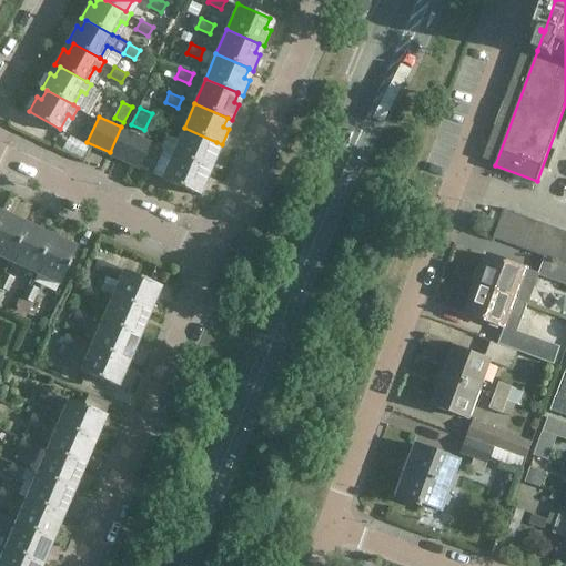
[(167,134),(161,148),(173,152),(206,167),(206,168),(211,169),(218,153),(213,151),(216,142),(184,128),(179,140),(167,134)]
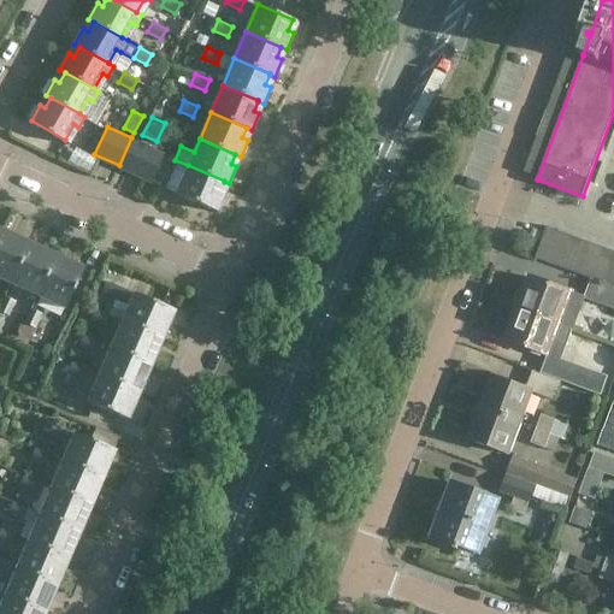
[(152,181),(165,153),(141,142),(128,170),(152,181)]
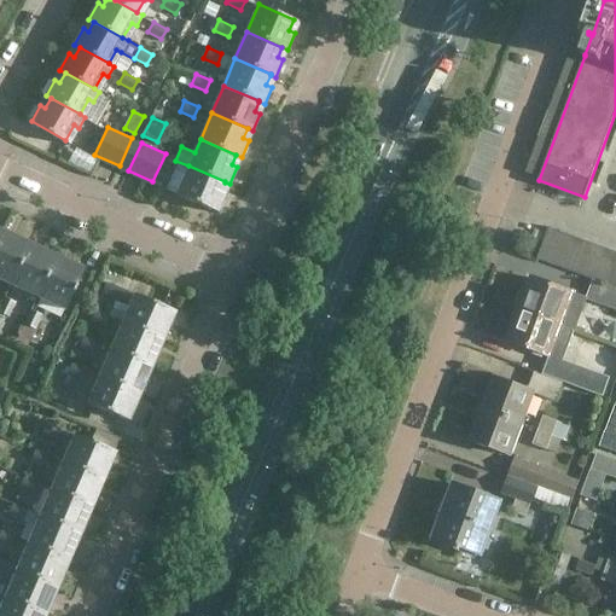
[(225,182),(225,181),(189,166),(184,178),(190,180),(182,196),(218,211),(226,193),(220,192),(225,182)]
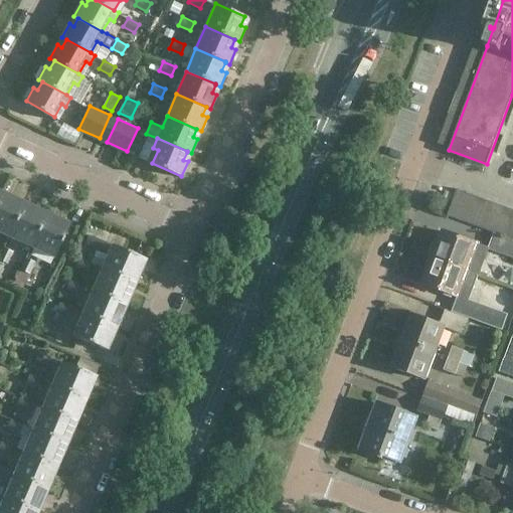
[(458,189),(449,213),(461,217),(470,193),(458,189)]
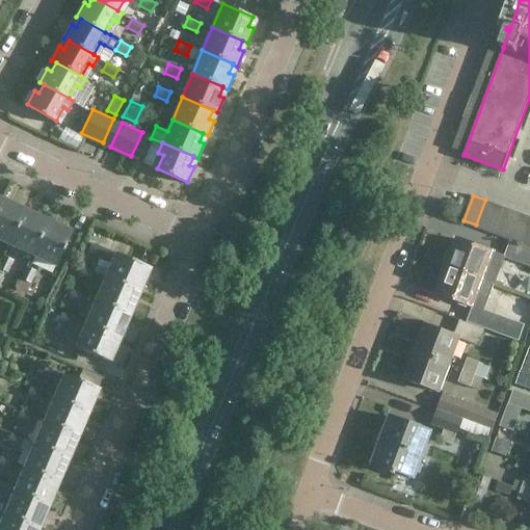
[(498,204),(485,200),(476,224),(488,230),(498,204)]
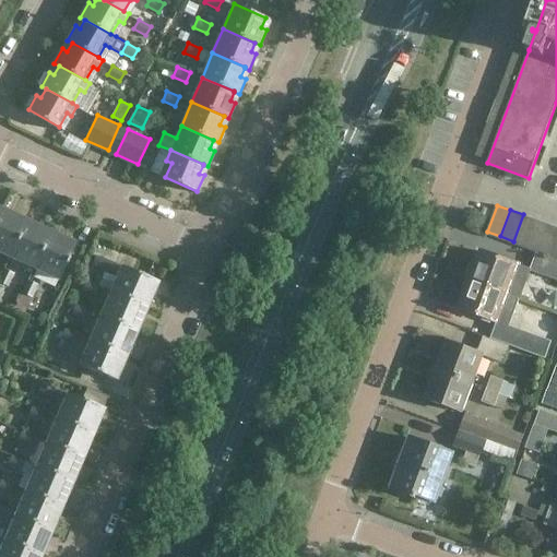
[(11,217),(3,213),(2,213),(0,217),(0,250),(11,256),(26,224),(30,220),(13,212),(11,217)]
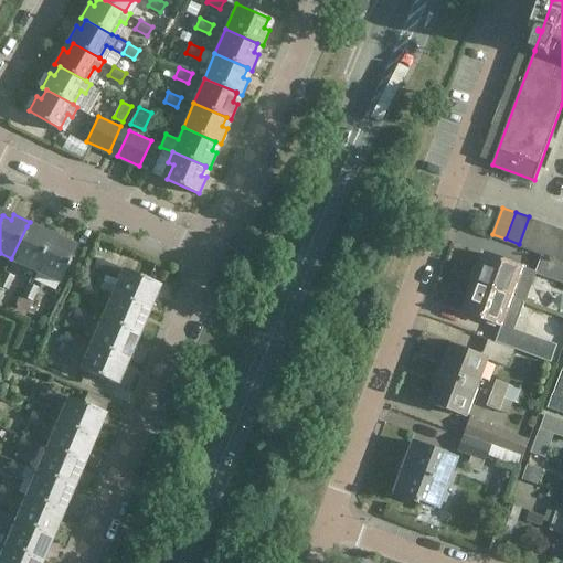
[(541,222),(529,216),(519,244),(531,248),(541,222)]
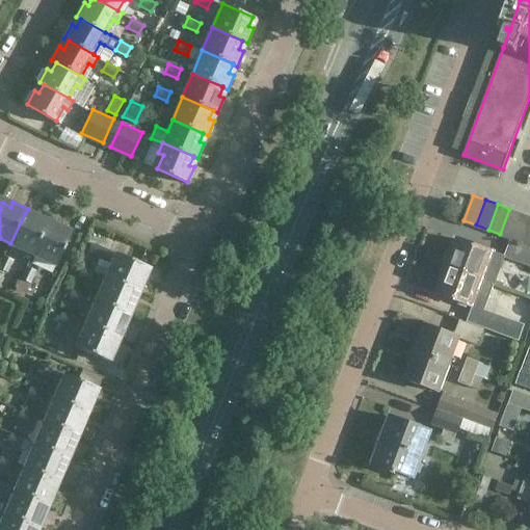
[(522,213),(509,209),(500,234),(512,238),(522,213)]
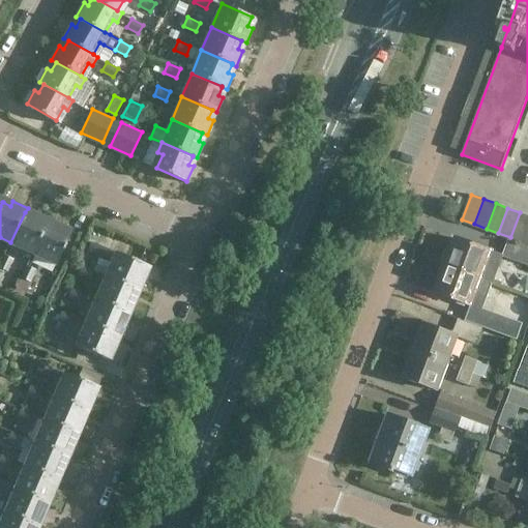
[(33,216),(25,212),(10,242),(33,253),(48,223),(48,224),(50,218),(35,212),(33,216)]
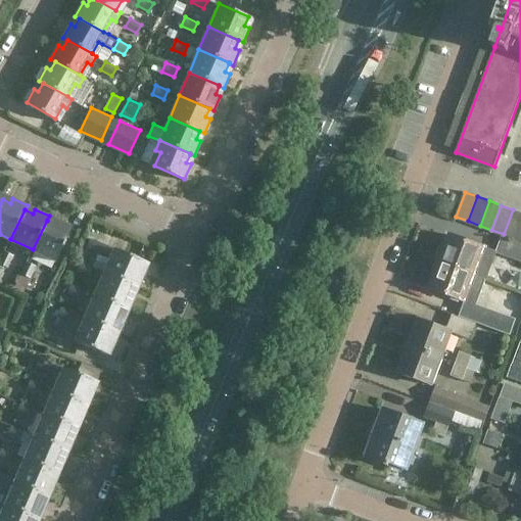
[(520,211),(513,209),(504,234),(516,239),(520,226),(520,211)]
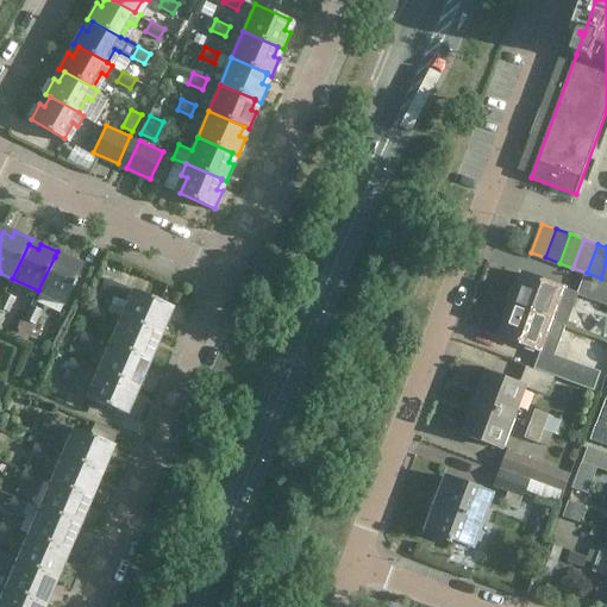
[(64,261),(55,257),(55,256),(38,291),(50,296),(52,292),(68,299),(83,264),(67,256),(64,261)]
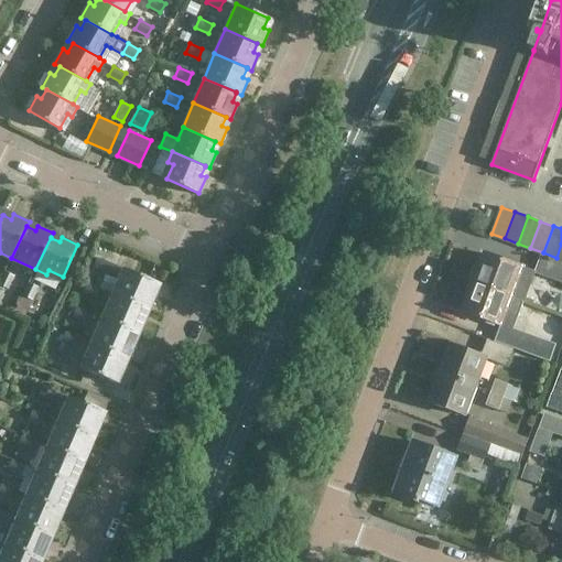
[(478,263),(473,280),(514,294),(526,299),(537,270),(525,266),(486,251),(482,265),(478,263)]
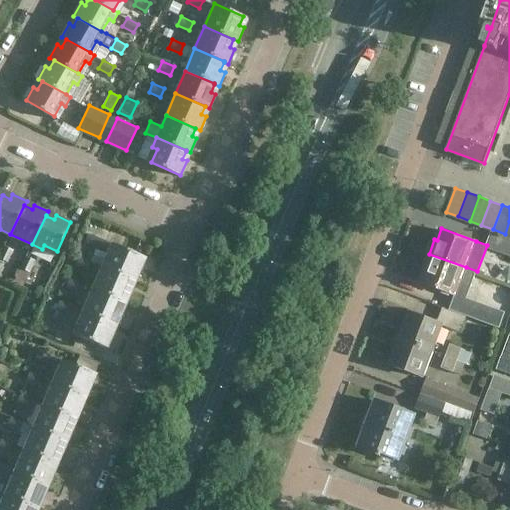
[(487,245),(509,253),(509,235),(505,234),(493,229),(490,236),(487,245)]
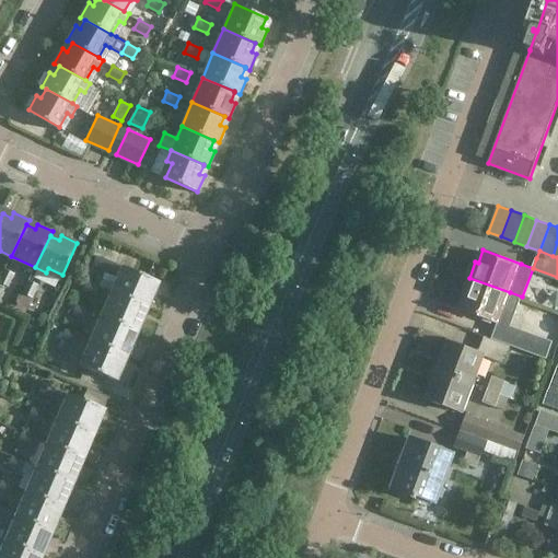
[(94,265),(107,270),(112,260),(99,255),(94,265)]
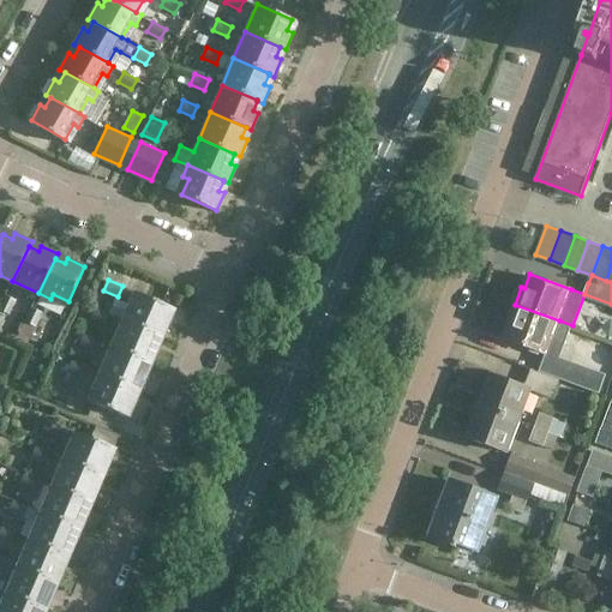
[(117,298),(130,304),(123,318),(159,334),(157,334),(163,336),(171,319),(166,317),(169,306),(123,286),(118,297),(117,298)]
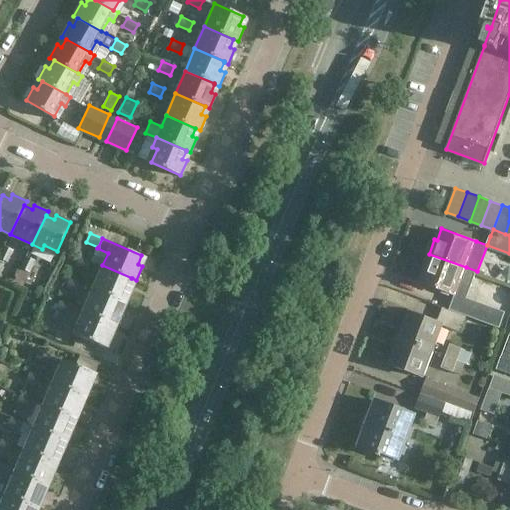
[(0,256),(9,261),(14,249),(5,245),(0,256)]
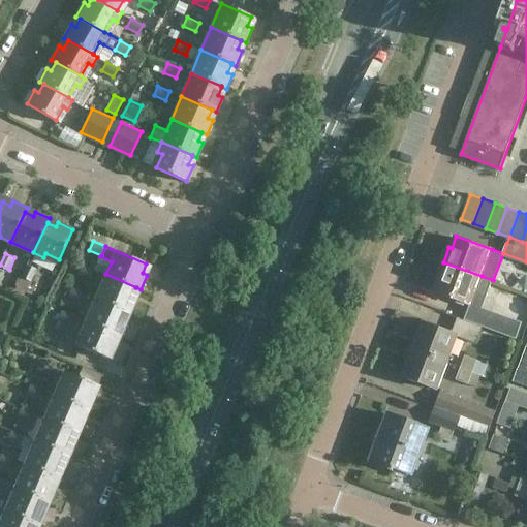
[(440,278),(436,290),(474,304),(472,309),(470,308),(466,317),(518,336),(523,320),(484,306),(493,280),(482,276),(443,262),(437,278),(440,278)]
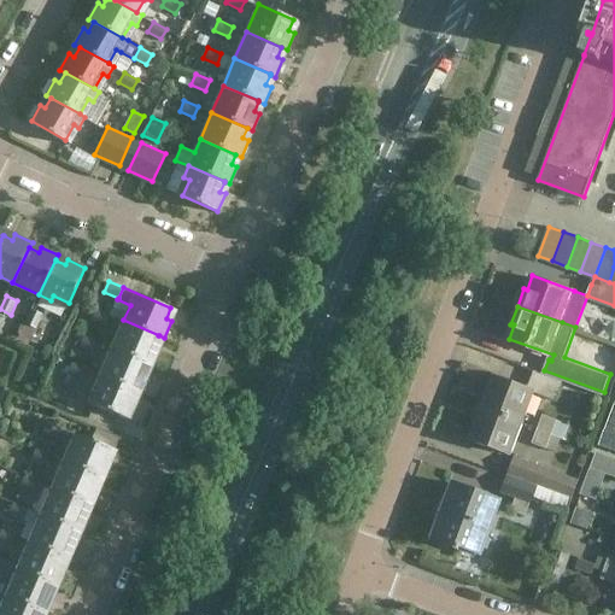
[(36,327),(44,312),(33,308),(27,322),(36,327)]
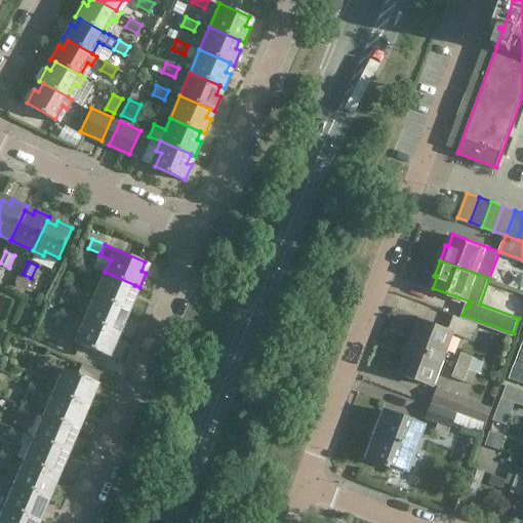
[(89,276),(93,267),(81,262),(77,271),(89,276)]
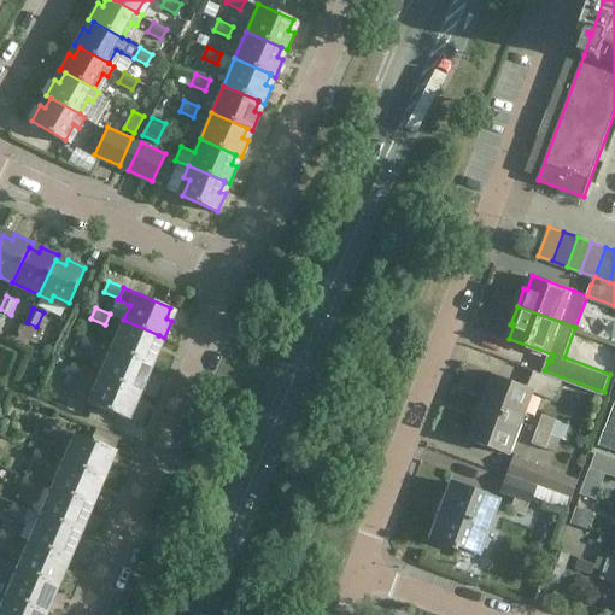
[(154,345),(158,335),(159,335),(123,320),(112,346),(147,362),(147,363),(152,364),(159,347),(154,345)]
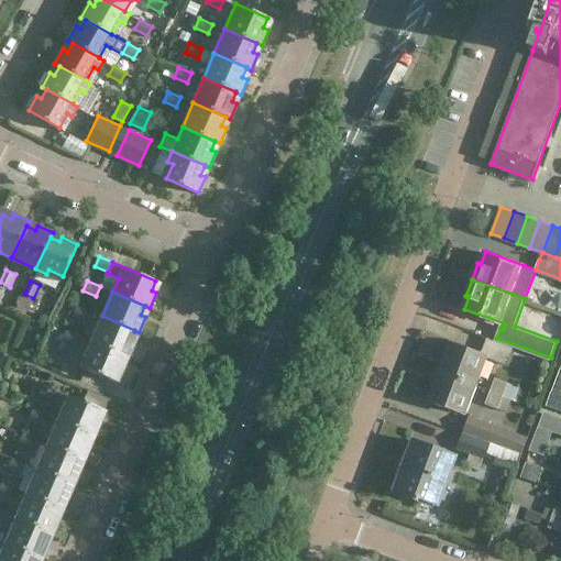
[(85,320),(89,311),(76,305),(73,315),(85,320)]
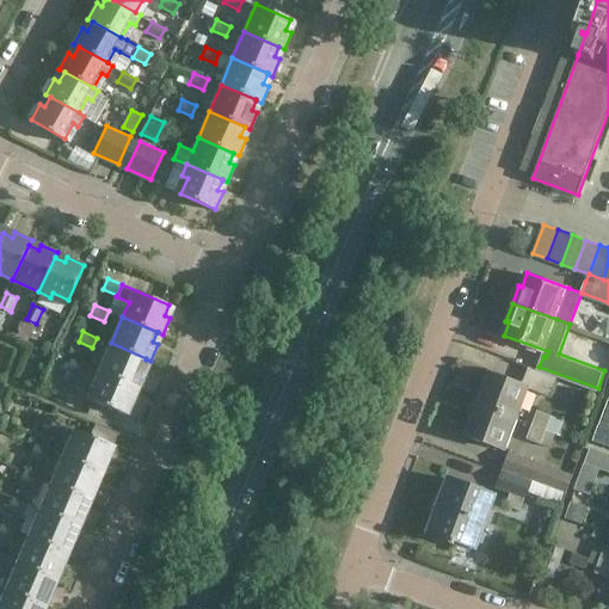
[(142,369),(146,360),(146,358),(111,343),(99,370),(135,385),(134,386),(140,388),(147,370),(142,369)]
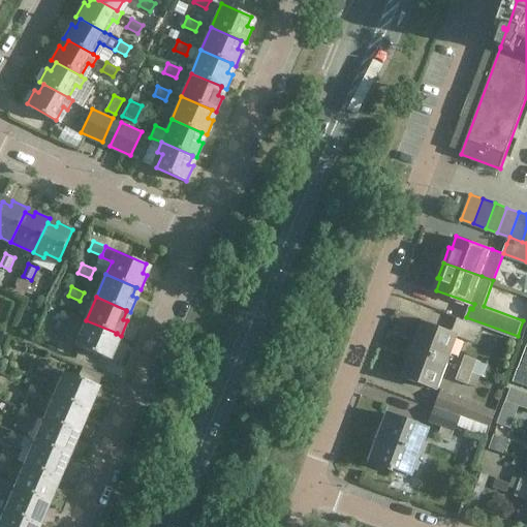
[(70,324),(74,315),(62,310),(58,319),(70,324)]
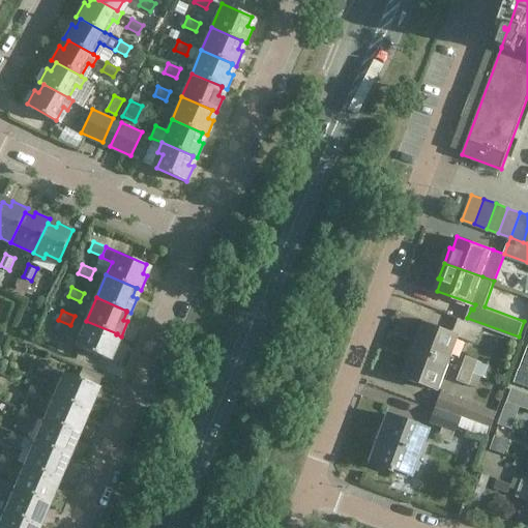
[(113,343),(116,334),(117,333),(86,321),(82,330),(86,332),(81,346),(111,359),(117,345),(113,343)]
